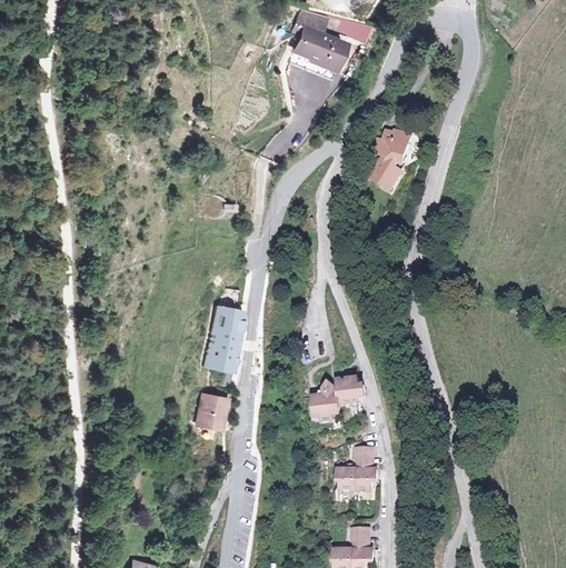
[(336,19),(313,12),(307,29),(311,31),(298,63),(338,80),(353,46),(330,36),(334,28),(336,19)]
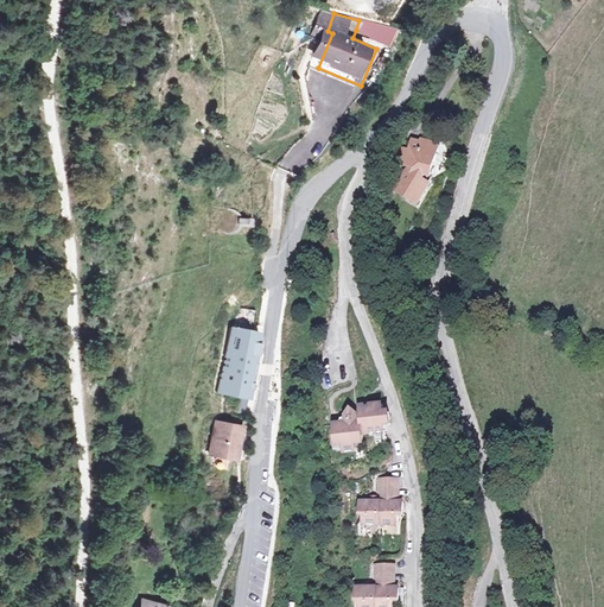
[(402,30),(360,18),(358,20),(356,30),(395,46),(402,30)]
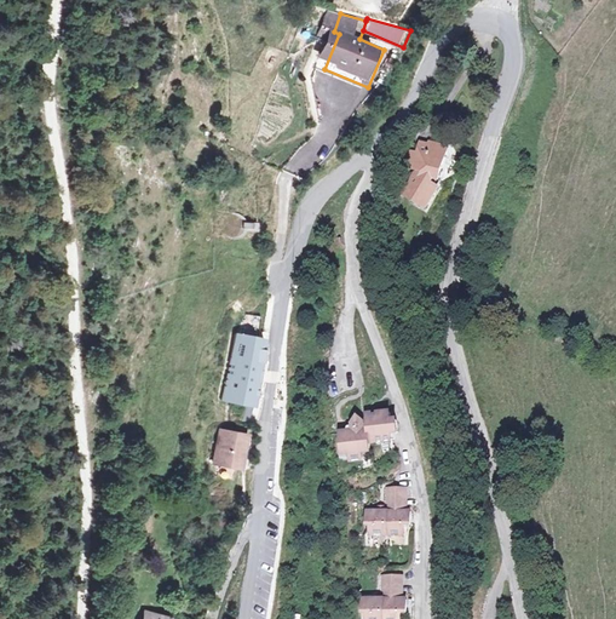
[(426,159),(419,158),(414,170),(426,175),(408,196),(429,212),(443,195),(436,190),(439,182),(445,183),(455,153),(444,148),(439,147),(438,152),(430,148),(426,159)]
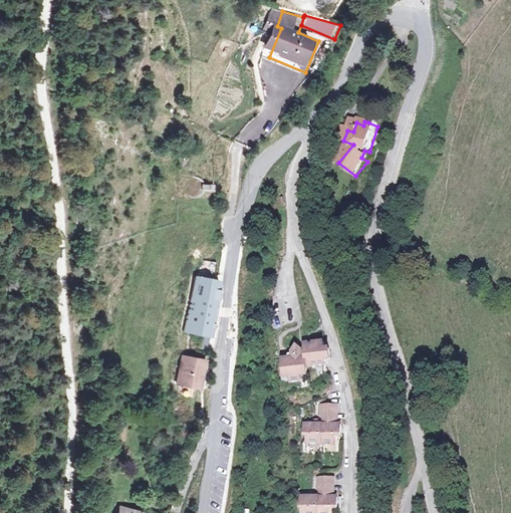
[(209,187),(217,188),(218,180),(210,181),(210,179),(209,178),(209,177),(207,175),(205,173),(203,173),(200,172),(197,173),(195,174),(193,175),(191,177),(190,180),(189,182),(190,184),(191,187),(192,190),(194,192),(196,193),(198,194),(201,194),(203,193),(206,191),(209,189),(209,187)]
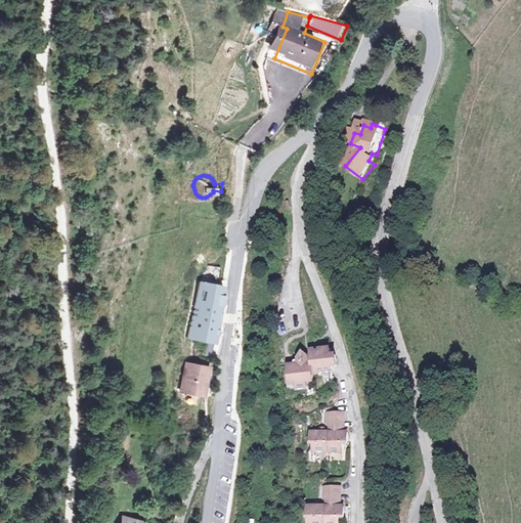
[(197,280),(185,336),(208,341),(218,285),(197,280)]
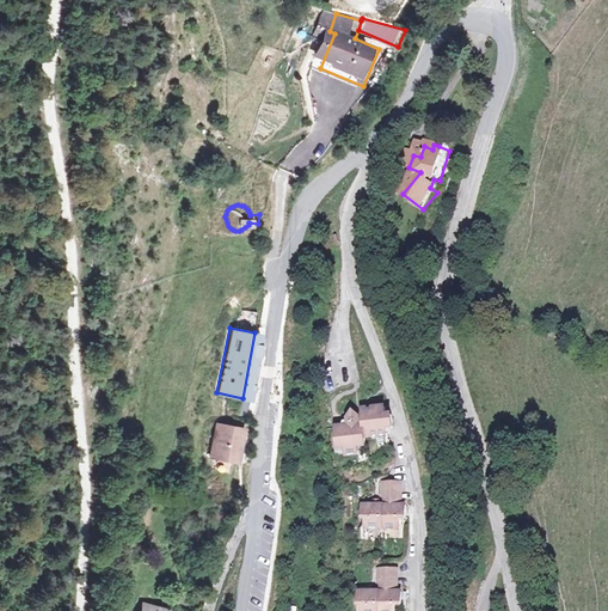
[(343,451),(356,451),(355,443),(363,443),(363,434),(385,432),(385,425),(391,423),(390,411),(384,411),(382,404),(360,407),(360,414),(356,414),(350,408),(345,414),(348,416),(339,417),(339,422),(332,423),(335,445),(343,444),(343,451)]
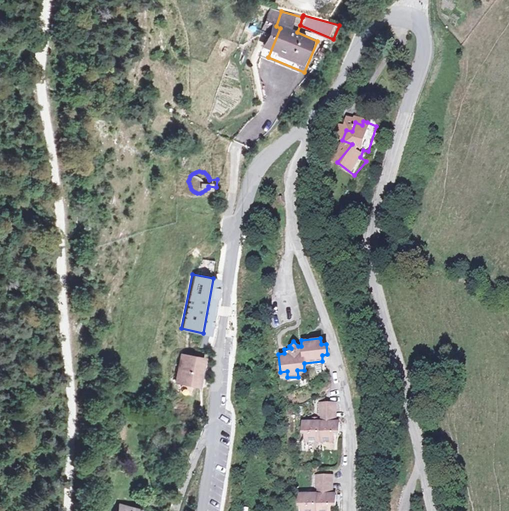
[(177,353),(172,380),(190,383),(193,367),(196,367),(197,356),(177,353)]
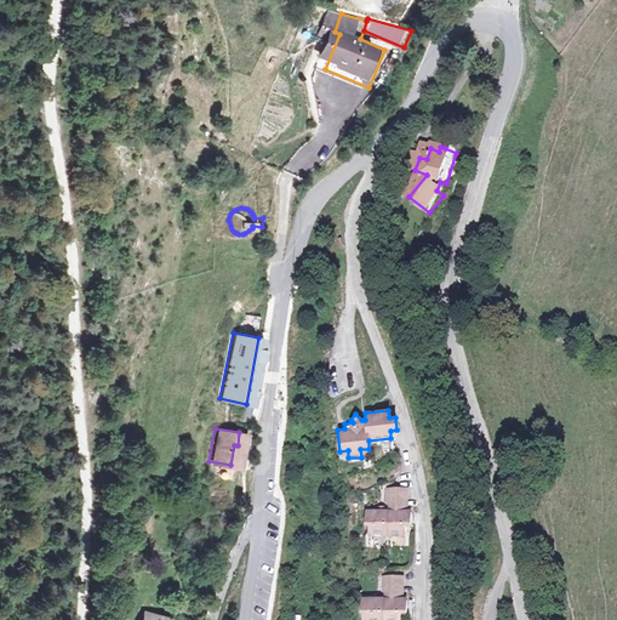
[(411,485),(392,485),(392,510),(372,510),(372,522),(375,522),(375,533),(410,533),(410,522),(416,522),(416,508),(411,510),(401,510),(401,504),(411,504),(411,485)]
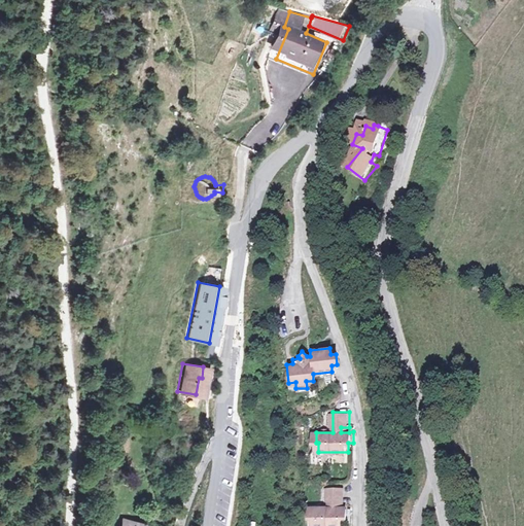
[(344,488),(328,488),(327,507),(310,507),(310,518),(313,519),(312,525),(342,525),(342,520),(348,520),(348,509),(344,509),(336,507),(336,503),(344,503),(344,488)]
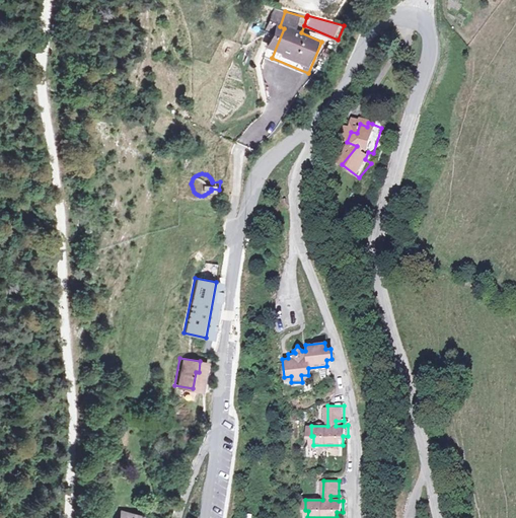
[(113,507),(108,517),(138,517),(140,514),(113,507)]
